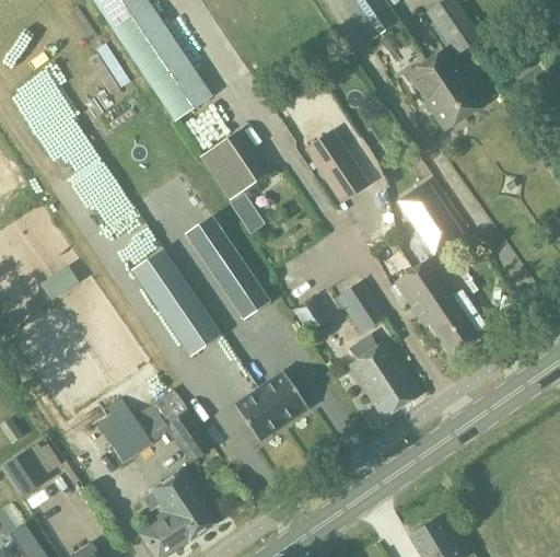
[(92,0),(175,120),(213,95),(152,6),(159,1),(158,0),(92,0)]
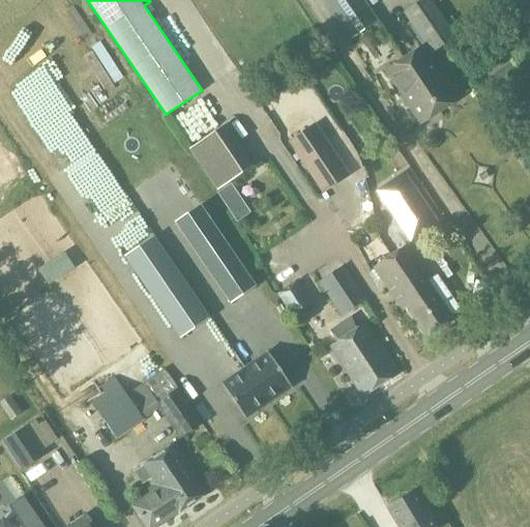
[(327,0),(352,36),(374,21),(360,0),(327,0)]
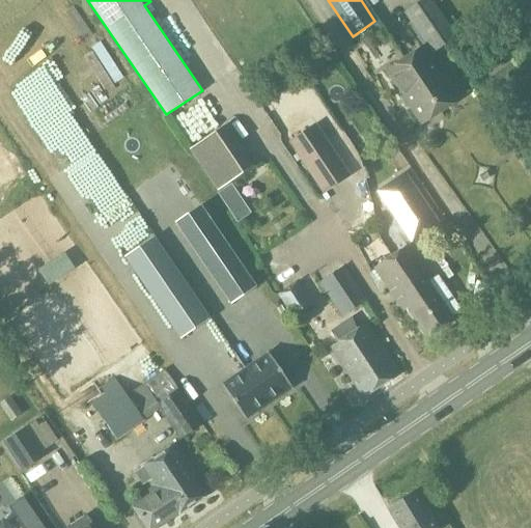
[(421,0),(404,11),(432,52),(457,35),(452,28),(458,25),(441,0),(421,0)]
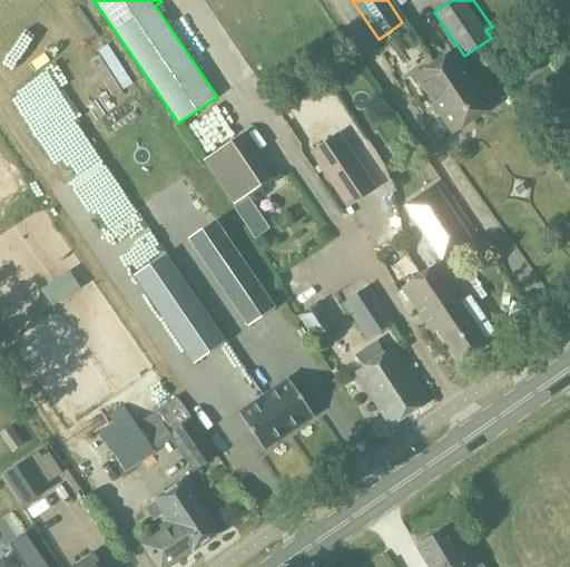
[(451,49),(433,61),(471,117),(492,103),(472,74),(469,76),(451,49)]
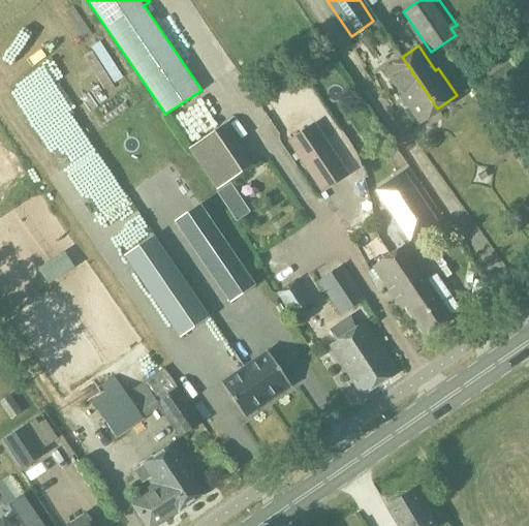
[(437,109),(402,57),(386,68),(403,92),(400,94),(418,121),(437,109)]
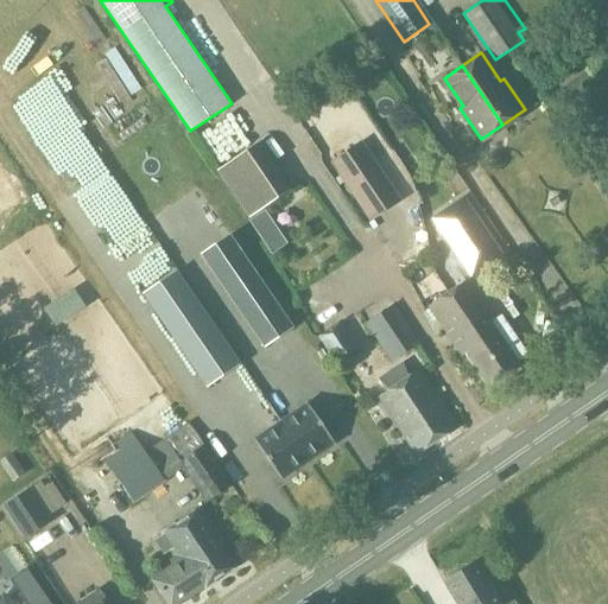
[(200,131),(239,209),(273,191),(245,137),(227,146),(215,122),(200,131)]
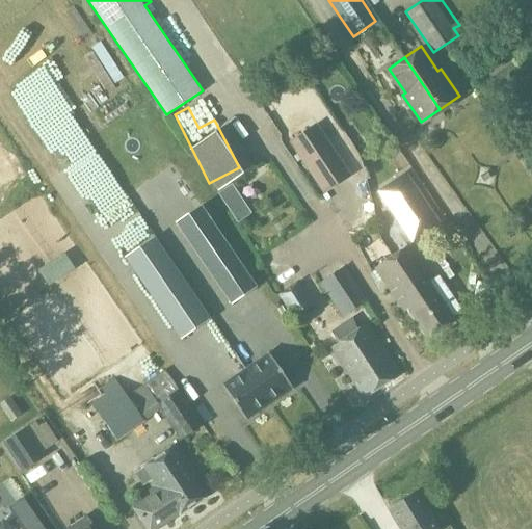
[(113,207),(127,199),(94,144),(99,140),(86,121),(50,142),(94,212),(81,220),(106,261),(124,250),(114,235),(126,228),(113,207)]
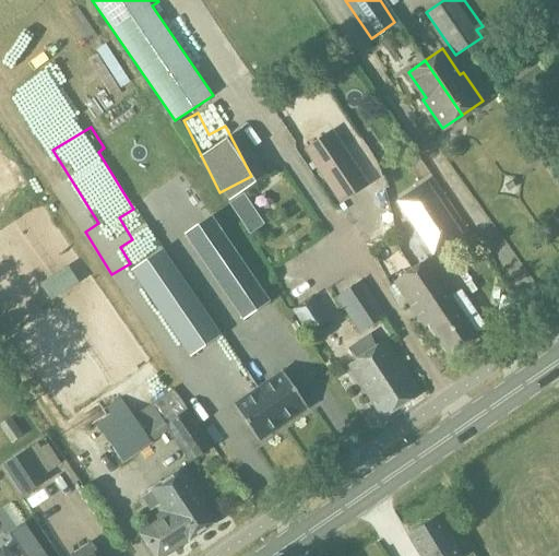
[(333,128),(304,148),(341,203),(370,184),(333,128)]
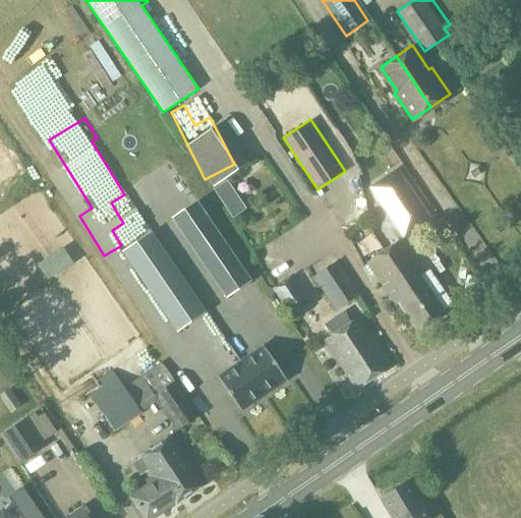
[(214,187),(233,216),(246,208),(227,179),(214,187)]
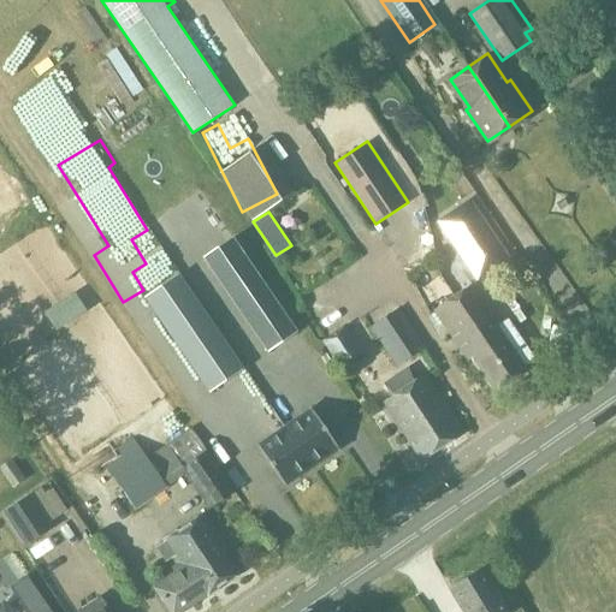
[(468,266),(484,256),(492,268),(509,257),(501,244),(502,244),(479,212),(446,233),(468,266)]
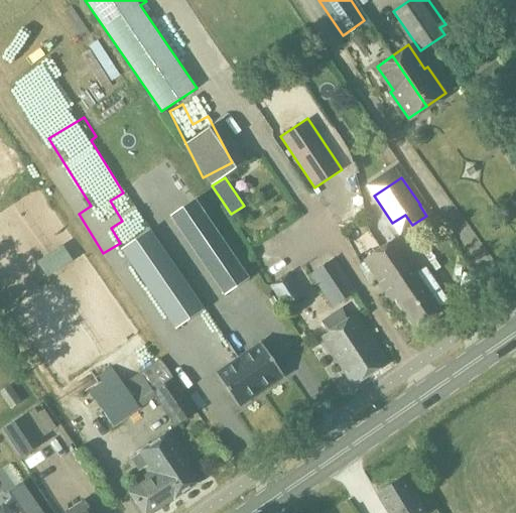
[(249,276),(195,197),(169,214),(225,293),(249,276)]
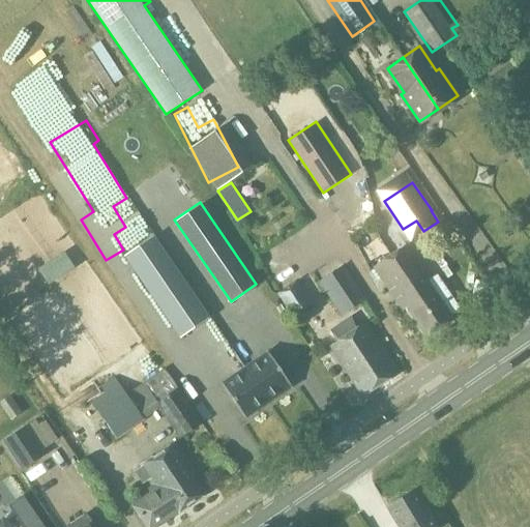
[(155,233),(124,254),(179,337),(210,316),(155,233)]
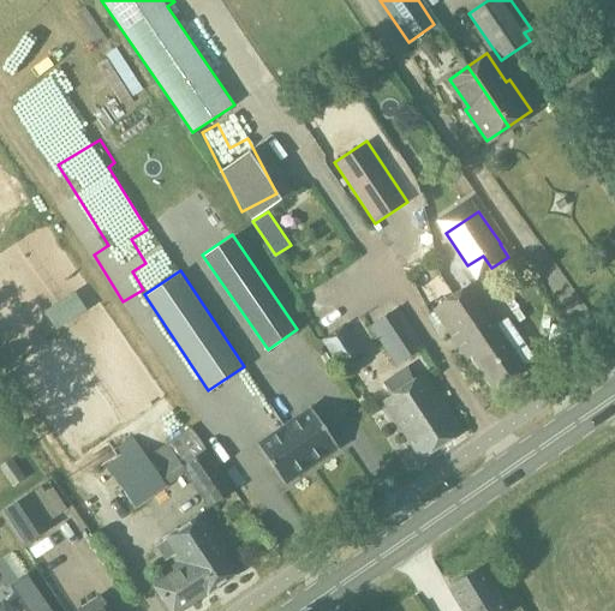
[(508,317),(501,322),(473,280),(433,307),(466,357),(470,354),(494,389),(526,367),(524,364),(535,357),(508,317)]
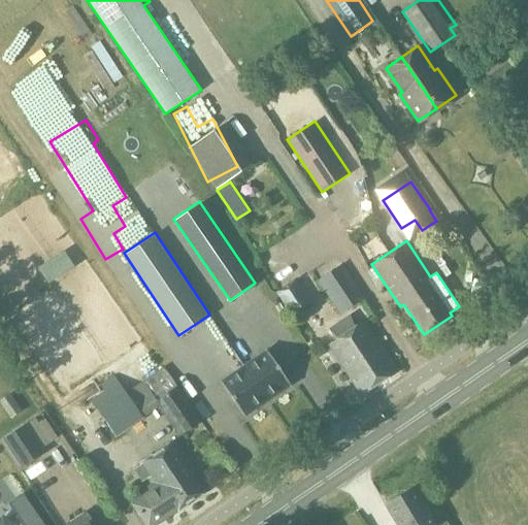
[(317,280),(340,314),(366,296),(342,261),(317,280)]
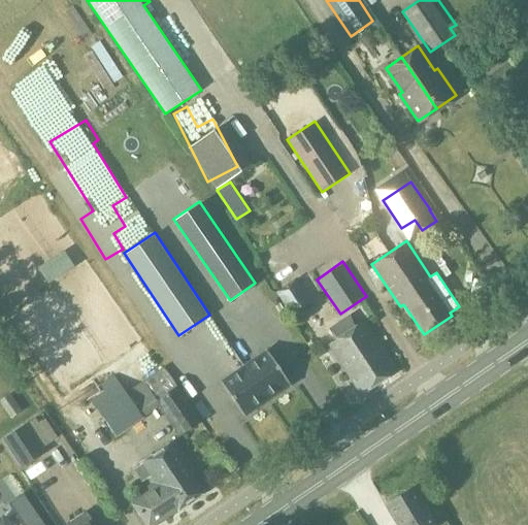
[(291,313),(309,301),(296,279),(276,291),(291,313)]
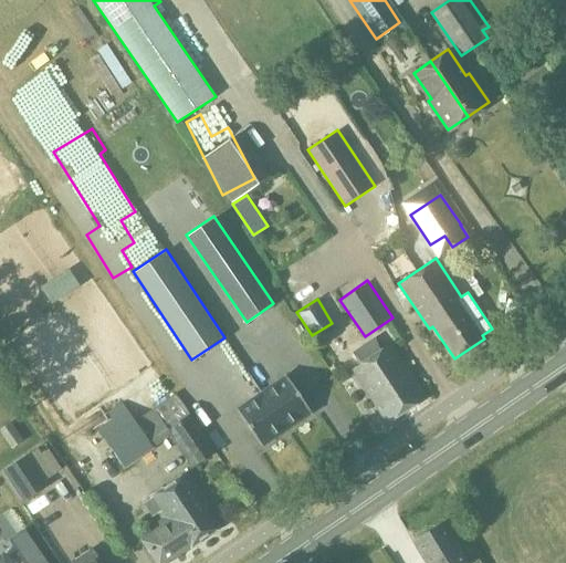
[(390,342),(352,367),(387,421),(426,396),(390,342)]
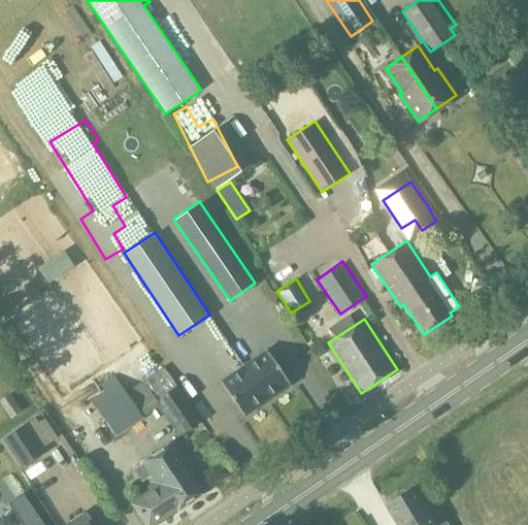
[(266,350),(243,365),(267,399),(289,384),(290,384),(291,384),(267,349),(266,350)]
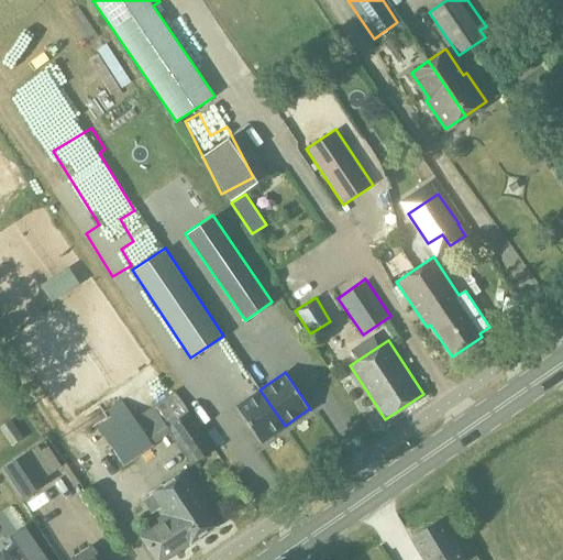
[(235,406),(261,442),(262,442),(262,441),(285,426),(260,390),(236,405),(235,406)]
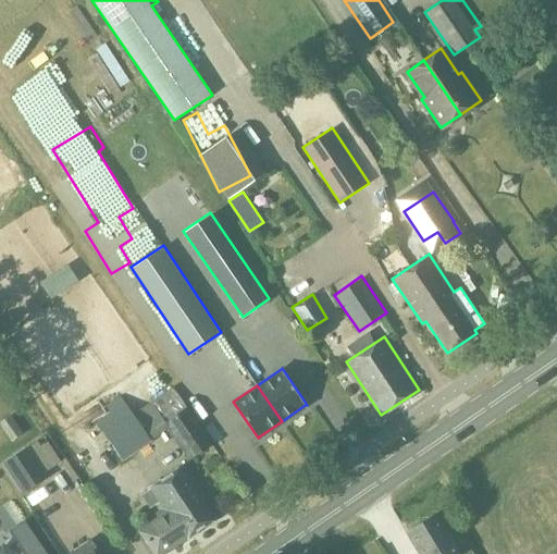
[(122,459),(151,440),(168,429),(188,458),(213,442),(174,386),(133,414),(120,394),(106,404),(110,409),(96,420),(122,459)]
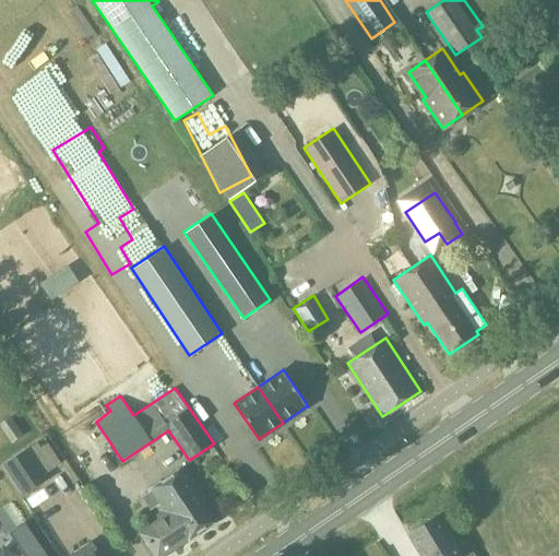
[(0,422),(0,423),(12,441),(22,434),(10,416),(0,422)]
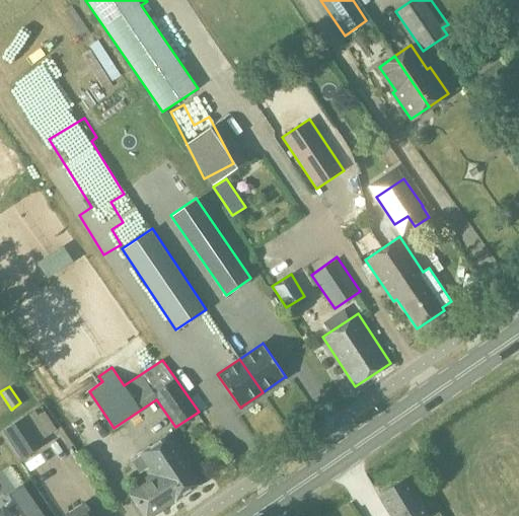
[(3,430),(22,459),(47,444),(43,438),(57,428),(42,406),(26,416),(26,415),(3,430)]
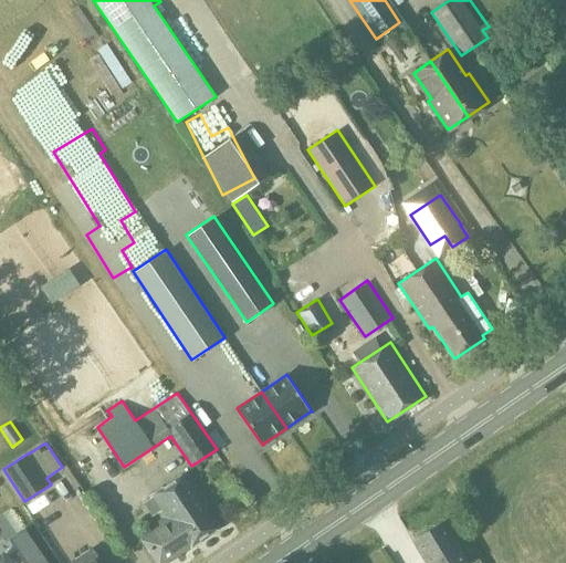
[(157,562),(163,562),(222,523),(187,471),(149,497),(166,522),(142,539),(157,562)]
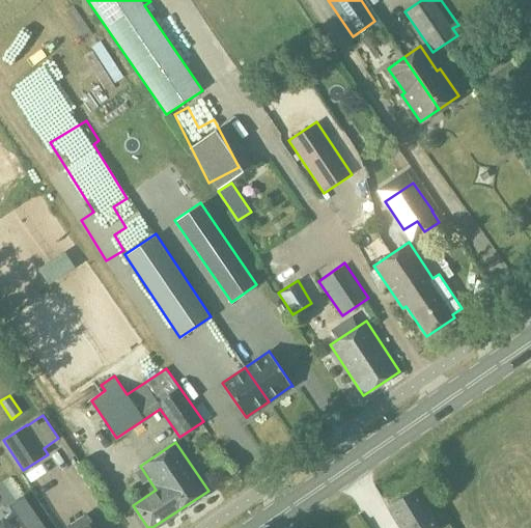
[(438,483),(445,478),(441,473),(435,478),(438,483)]
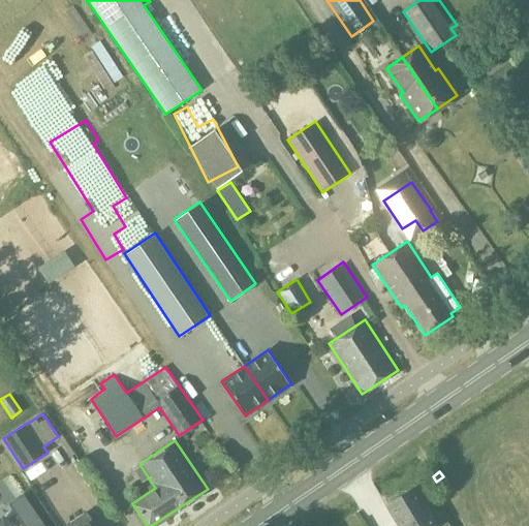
[(399,525),(437,525),(414,488),(386,504),(399,525)]
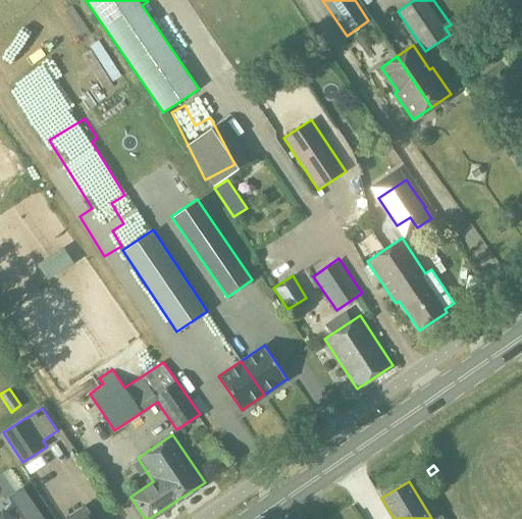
[(53,483),(42,489),(52,510),(63,504),(53,483)]
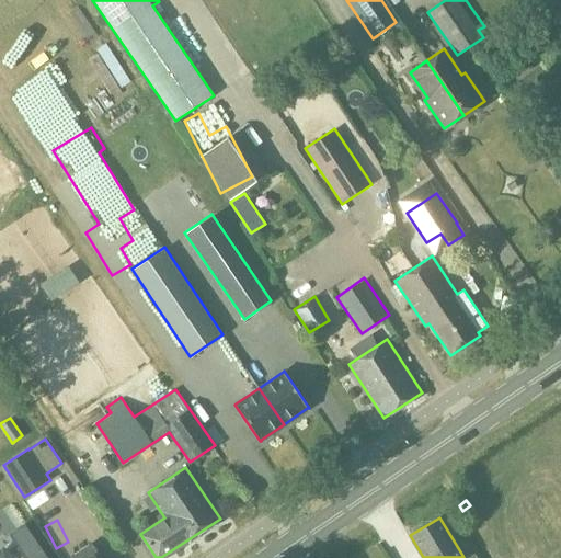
[(27,557),(42,548),(29,527),(13,538),(27,557)]
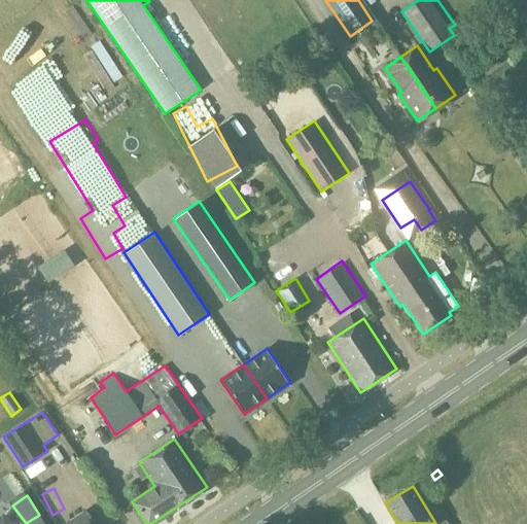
[(64,523),(95,523),(85,510),(64,523)]
